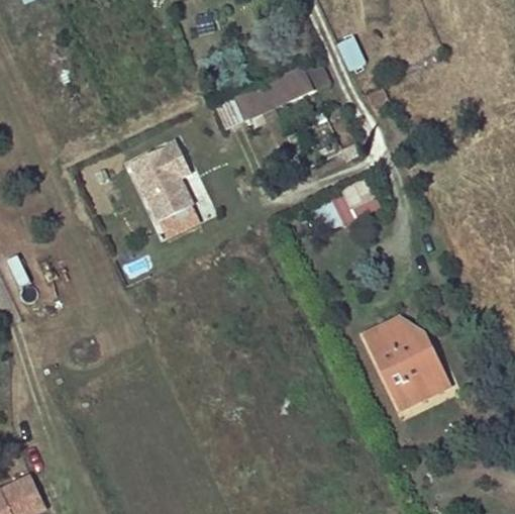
[(335,41),(346,70),(366,62),(354,34),(335,41)]
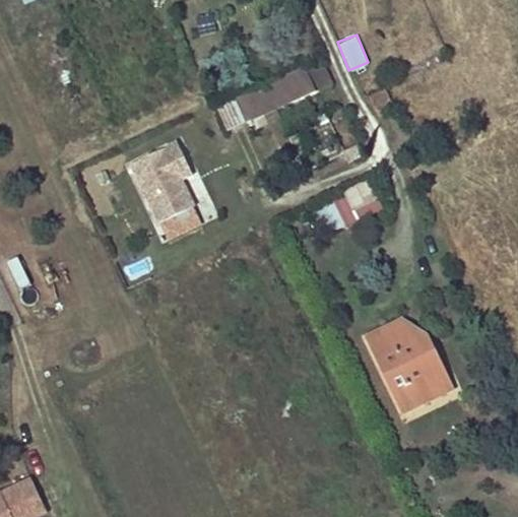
[(260,115),(315,90),(333,81),(325,65),(313,70),(310,64),(215,108),(227,131),(260,115)]
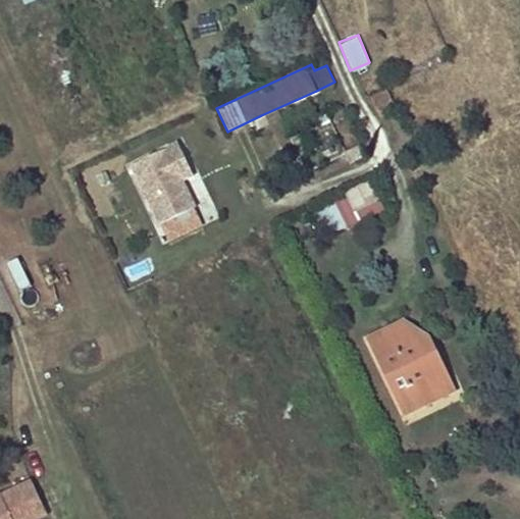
[(385,87),(370,93),(376,109),(392,103),(385,87)]
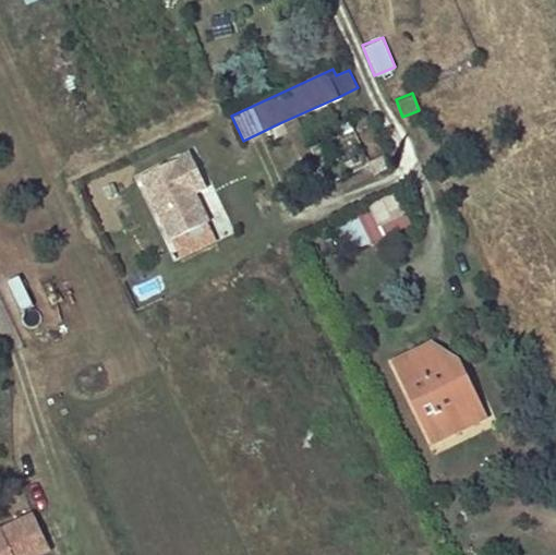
[(365,118),(311,135),(324,176),(366,161),(360,140),(371,135),(365,118)]
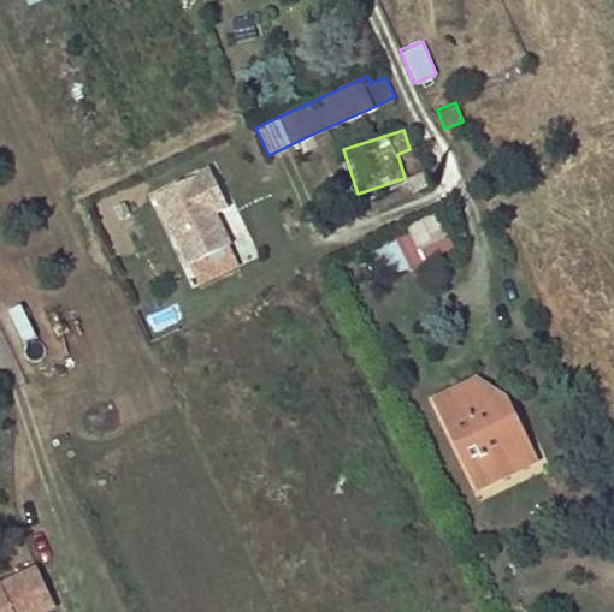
[(223,203),(207,167),(153,191),(184,262),(225,243),(210,209),(223,203)]
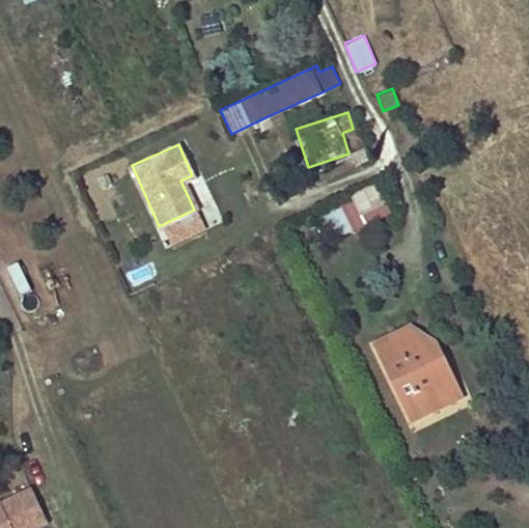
[(334,204),(349,232),(391,212),(376,183),(334,204)]
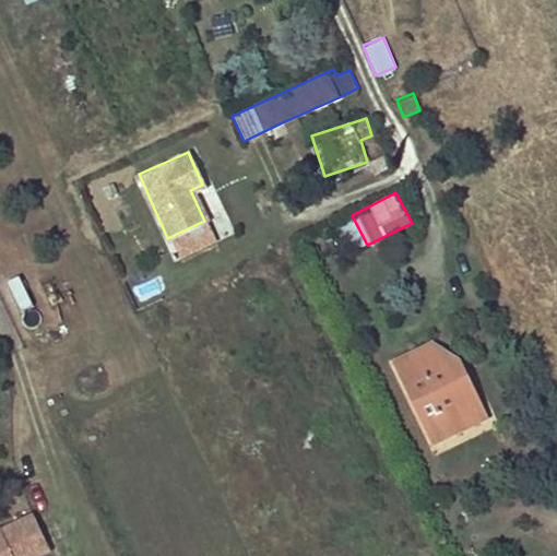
[(7,280),(19,312),(33,307),(21,274),(7,280)]
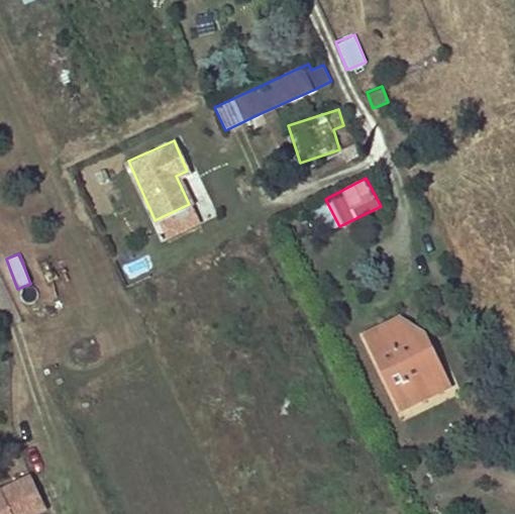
[(443,370),(432,348),(422,327),(408,334),(397,311),(362,328),(398,402),(419,392),(415,383),(443,370)]
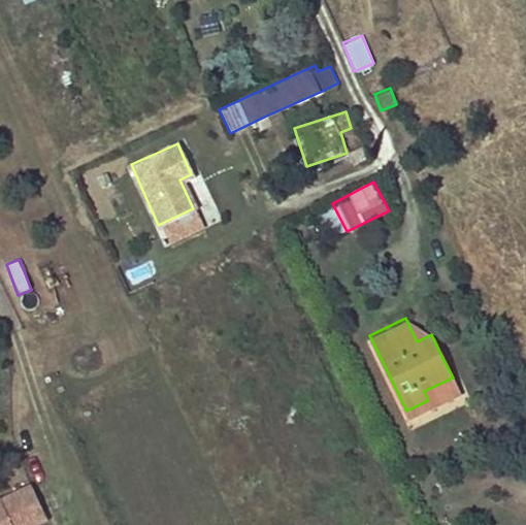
[(417,341),(431,334),(405,318),(417,341)]
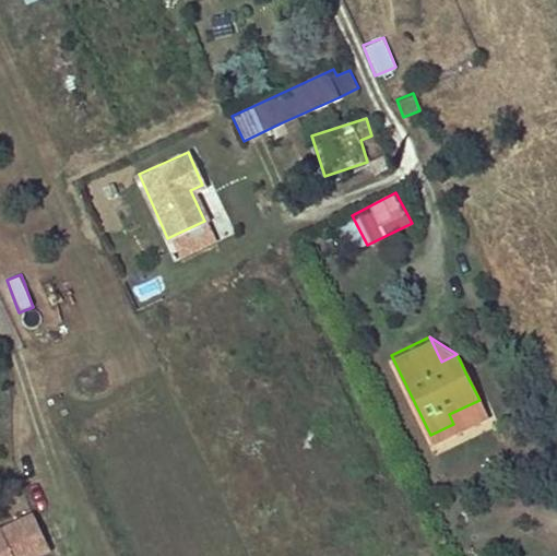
[(453,424),(484,409),(480,400),(449,414),(453,424)]
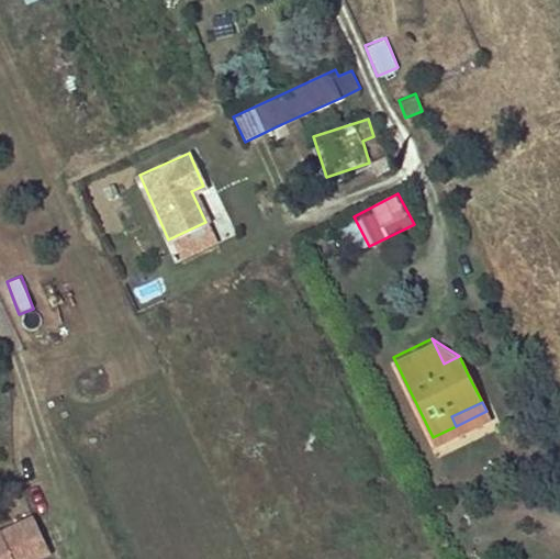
[(32,558),(47,552),(32,517),(0,532),(0,558),(32,558)]
